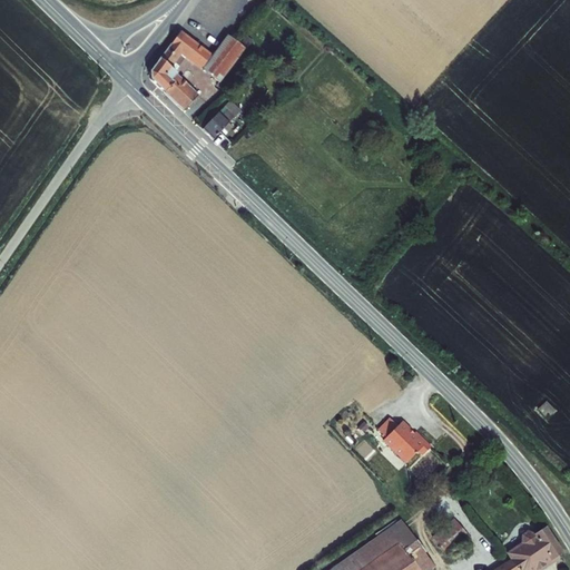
[(202,70),(213,56),(182,31),(150,71),(150,80),(184,112),(198,96),(177,75),(170,81),(165,77),(182,56),(186,58),(202,70)]
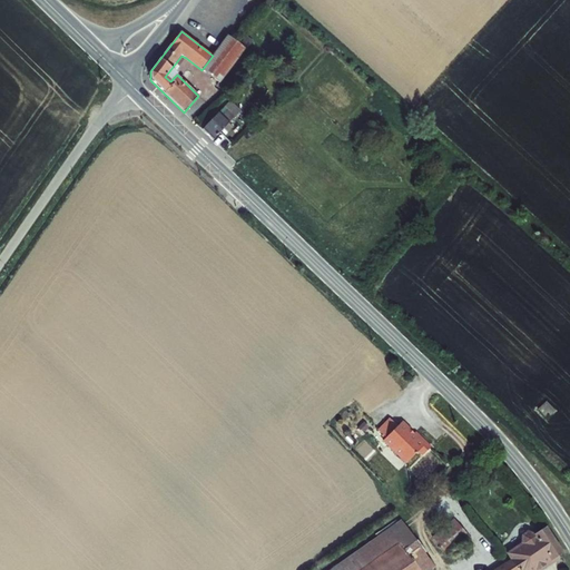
[(213,56),(202,70),(219,84),(246,49),(227,36),(213,56)]
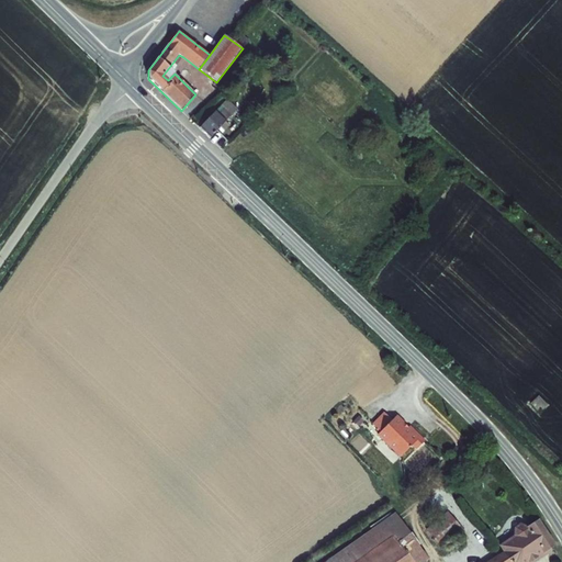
[(244,36),(237,44),(243,48),(244,49),(249,41),(244,36)]
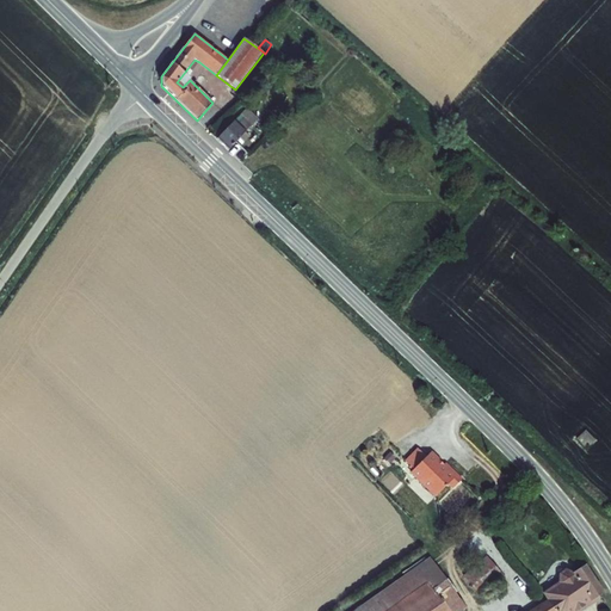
[(183,87),(190,80),(187,78),(199,62),(195,60),(177,82),(183,87)]
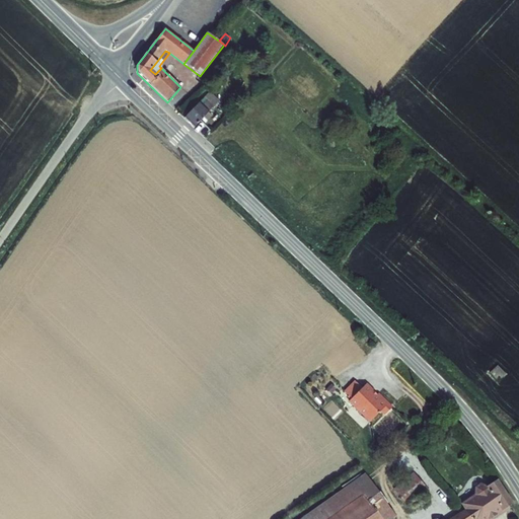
[(210,92),(204,97),(214,107),(219,101),(210,92)]
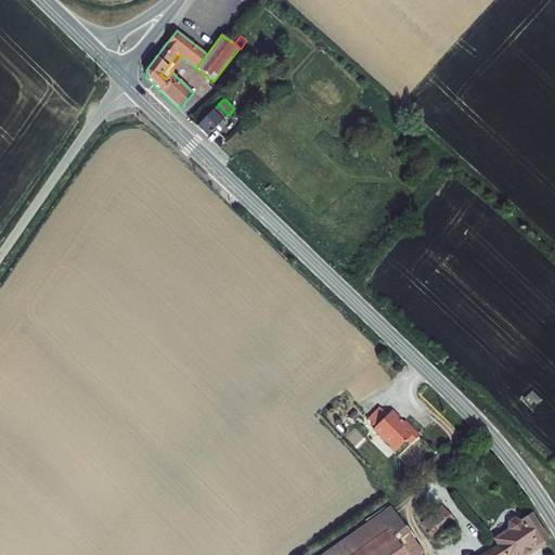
[(223,120),(229,115),(218,104),(197,127),(207,137),(218,126),(223,120)]
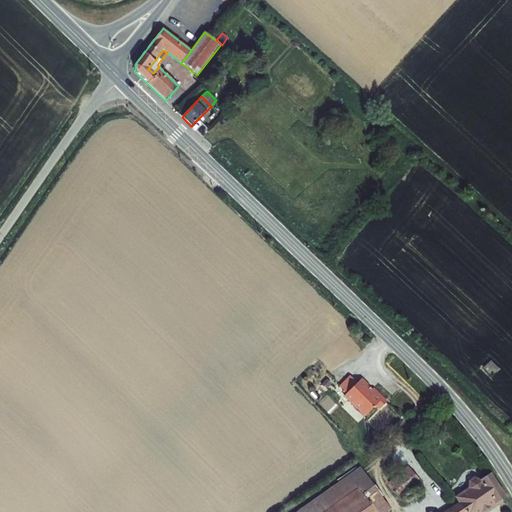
[(206,111),(201,116),(204,119),(209,114),(206,111)]
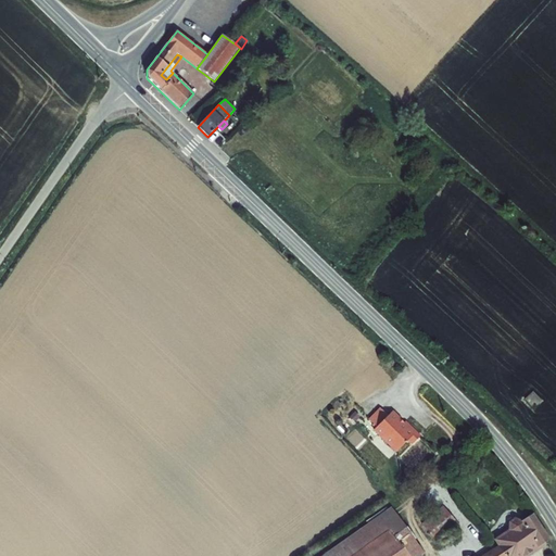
[(363,431),(375,419),(367,412),(355,424),(363,431)]
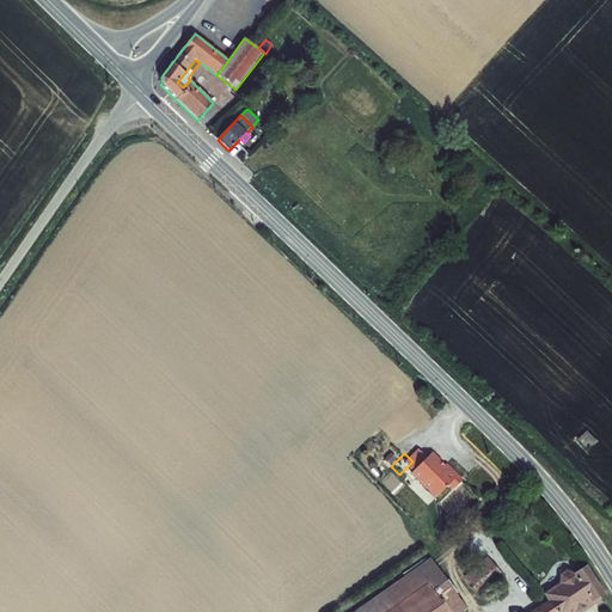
[(429,470),(417,457),(412,461),(399,475),(397,476),(420,500),(433,487),(439,493),(447,484),(432,467),(429,470)]
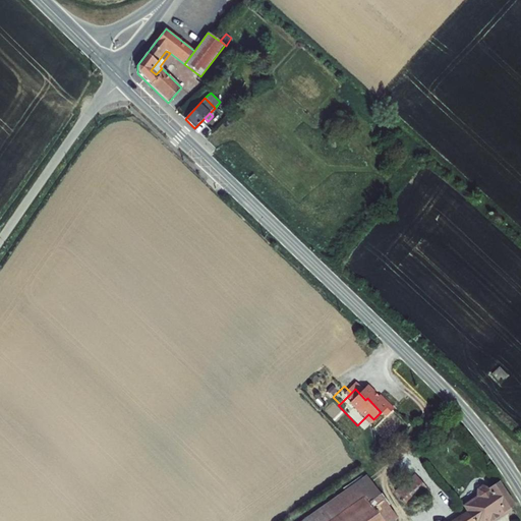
[(411,511),(431,494),(415,474),(396,491),(411,511)]
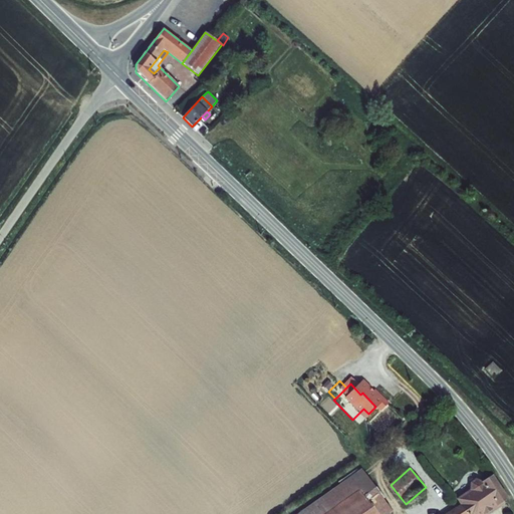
[(299,513),(327,513),(360,491),(377,513),(392,513),(393,513),(361,470),(299,513)]
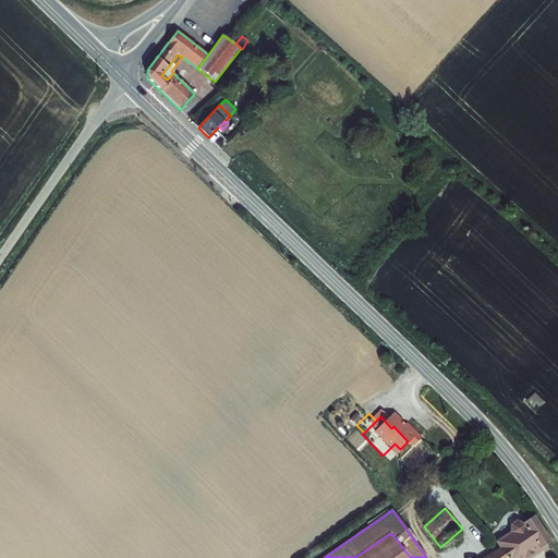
[(530,557),(552,544),(542,530),(534,518),(525,524),(518,520),(510,524),(510,533),(495,544),(499,549),(505,557),(530,557)]
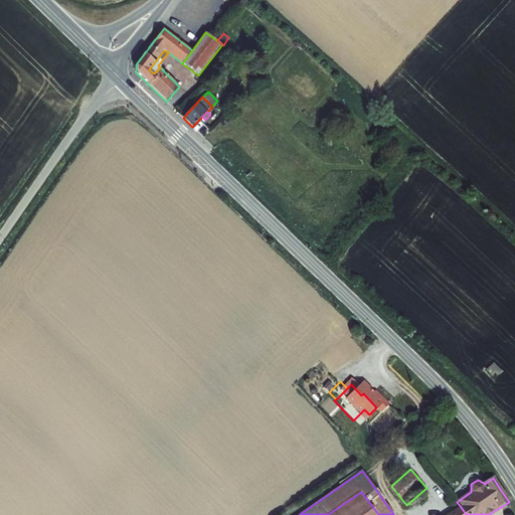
[(378,514),(361,492),(328,514),(378,514)]
